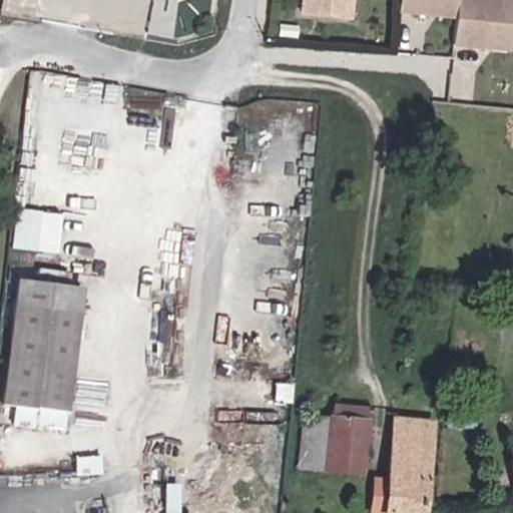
[(359,0),(305,0),(304,17),(357,22),(359,0)]
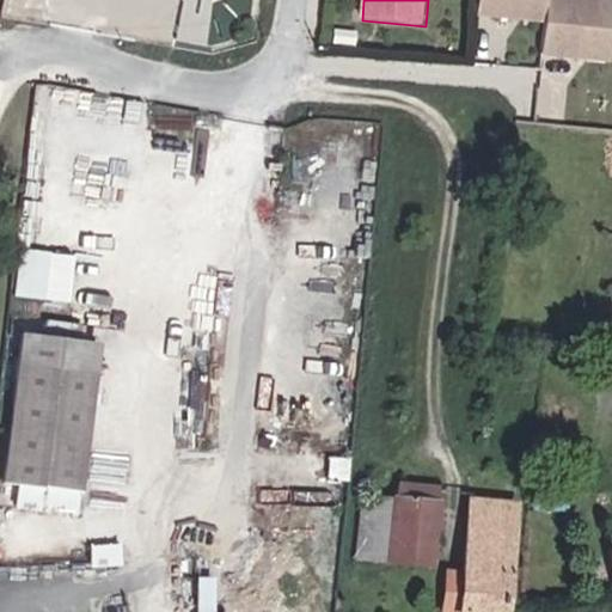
[(479,0),(478,18),(546,24),(549,0),(479,0)]
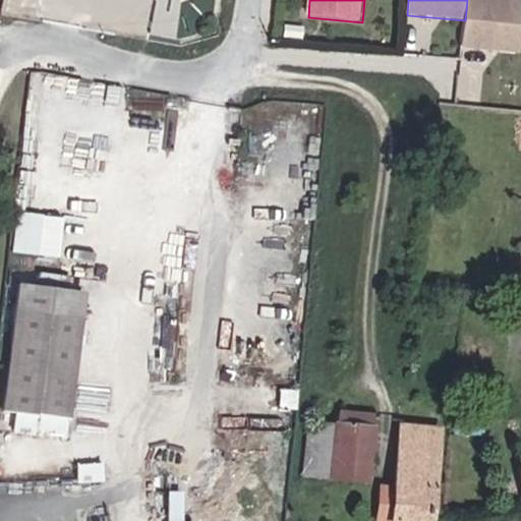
[(520,2),(495,0),(471,0),(467,47),(520,52),(520,2)]
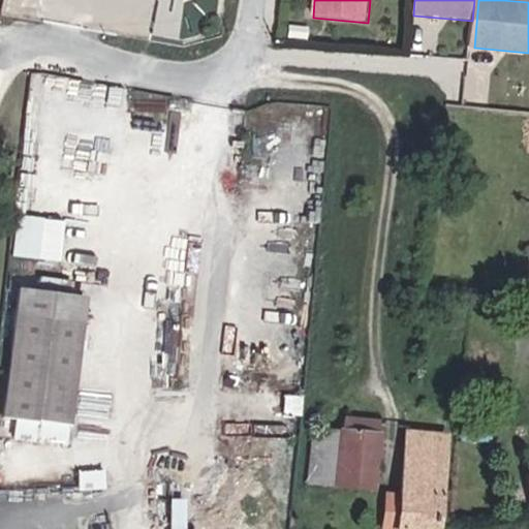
[(60,258),(63,217),(16,214),(12,255),(60,258)]
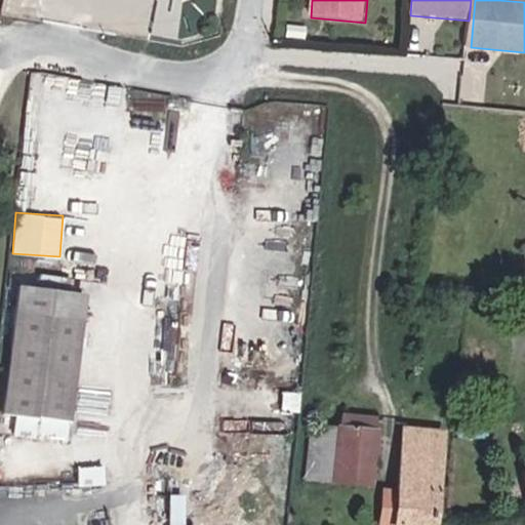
[(84,292),(19,283),(5,411),(71,419),(84,292)]
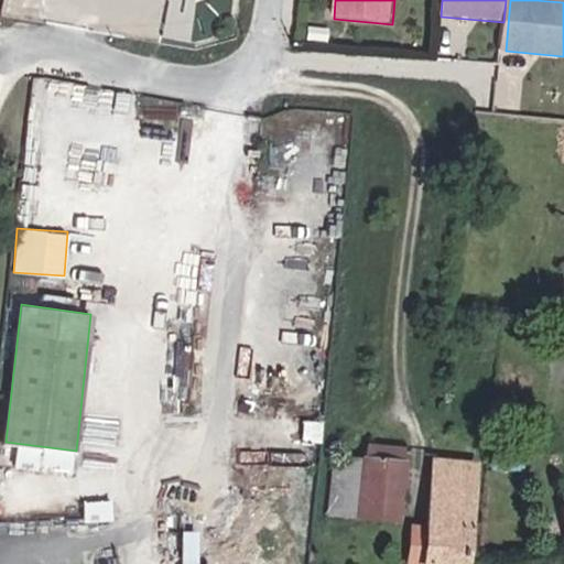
[(403,521),(409,444),(364,441),(362,456),(334,454),(331,516),(403,521)]
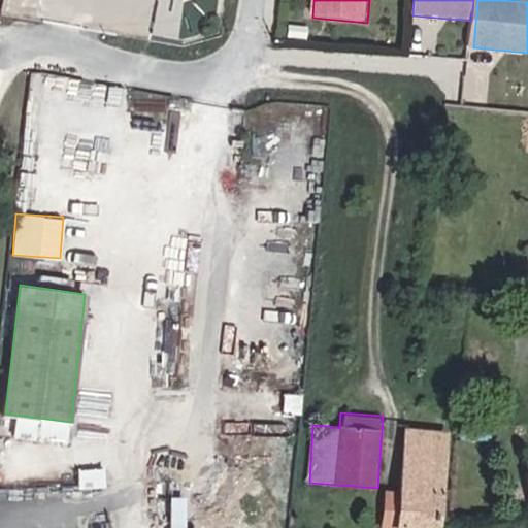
[(444,527),(455,430),(406,427),(400,494),(389,492),(384,527),(444,527)]
